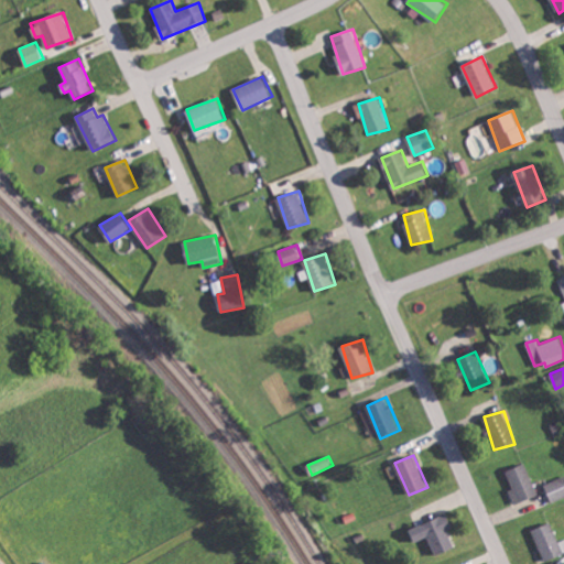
[(512,490),(510,490),(513,503),(537,497),(528,464),(507,469),(512,490)]
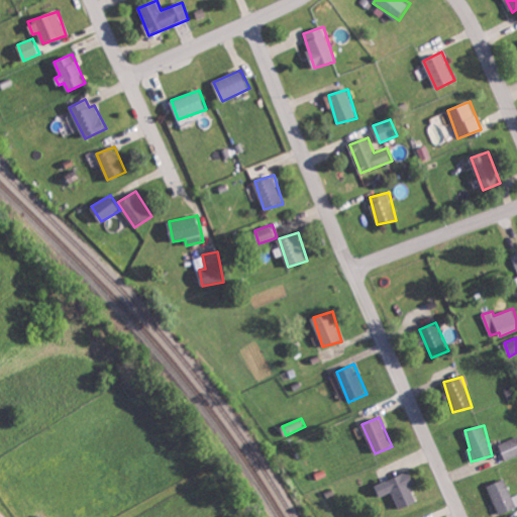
[(505,459),(516,455),(516,437),(500,442),(505,459)]
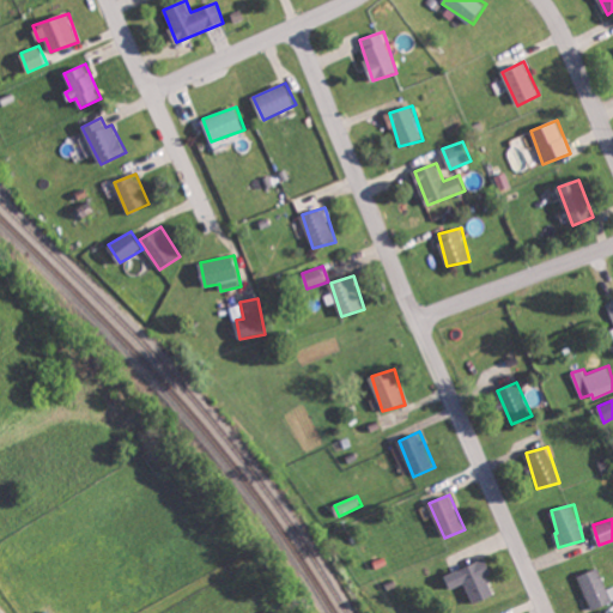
[(451,588),(467,583),(474,605),(495,596),(487,576),(492,575),(486,559),(445,574),(451,588)]
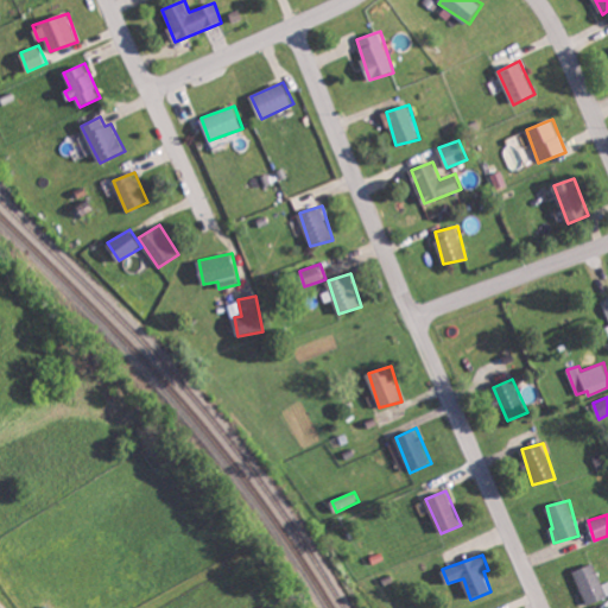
[(607,596),(594,562),(574,570),(588,605),(607,596)]
